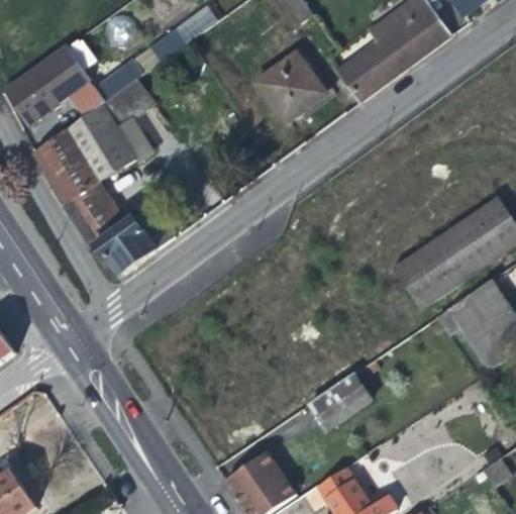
[(312,16),(301,0),(274,0),(295,28),(312,16)]
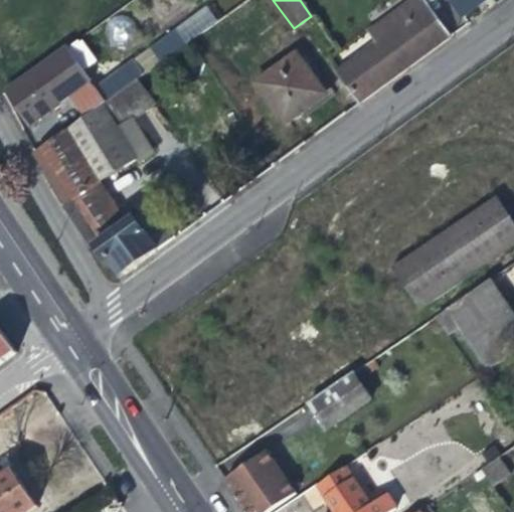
[(336,70),(358,103),(408,65),(449,36),(421,0),(406,0),(365,30),(374,43),(336,70)]
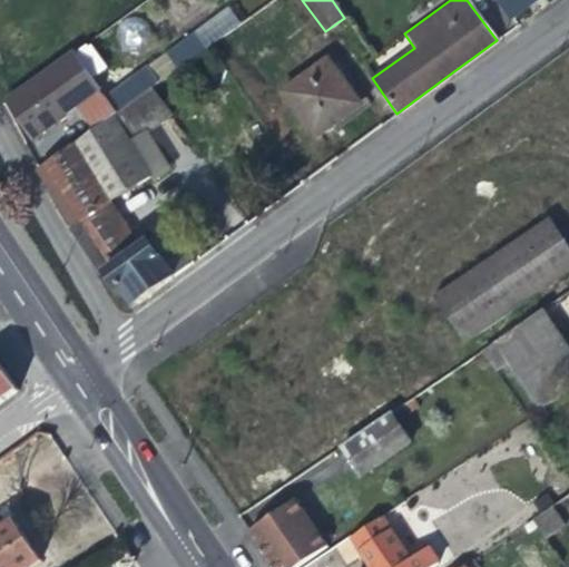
[(497,0),(511,19),(526,7),(523,5),(530,0),(497,0)]
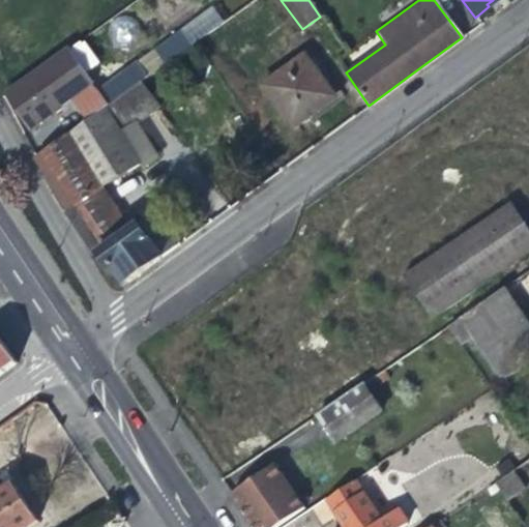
[(140,58),(150,71),(223,20),(212,6),(140,58)]
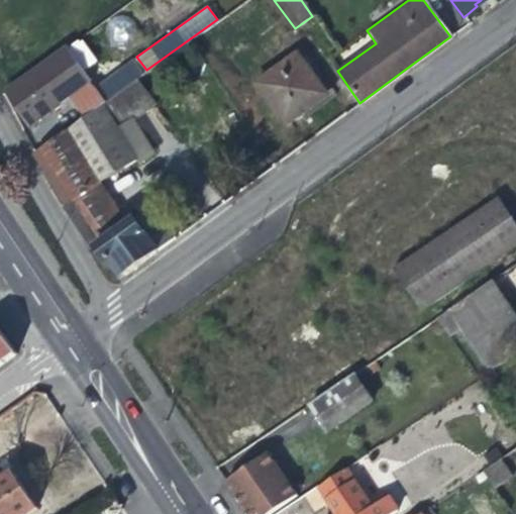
[(47,61),(8,89),(19,106),(31,124),(72,95),(91,82),(66,47),(47,61)]
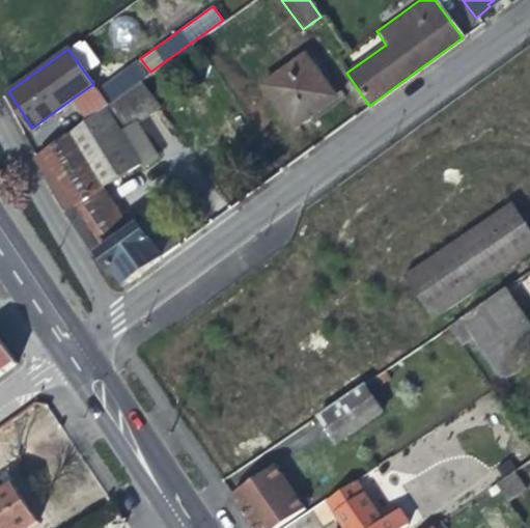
[(304,109),(330,90),(303,55),(262,84),(293,127),(309,115),(304,109)]
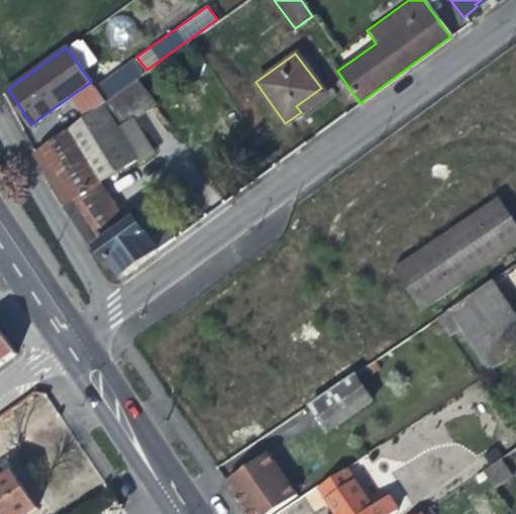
[(108,97),(112,95),(133,79),(146,70),(136,57),(98,84),(108,97)]
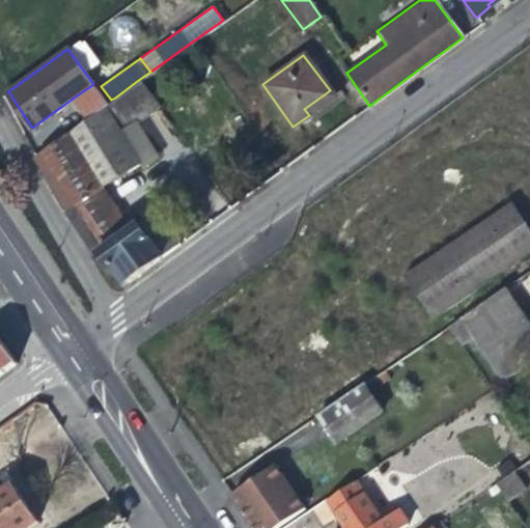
[(157,108),(137,81),(115,98),(134,123),(157,108)]
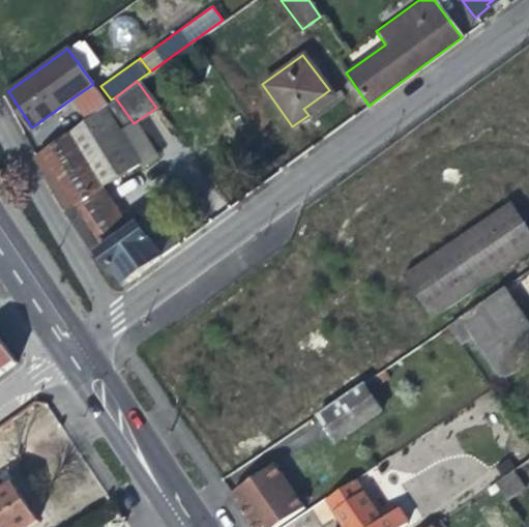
[(111,99),(100,86),(93,84),(74,97),(87,117),(103,106),(111,99)]
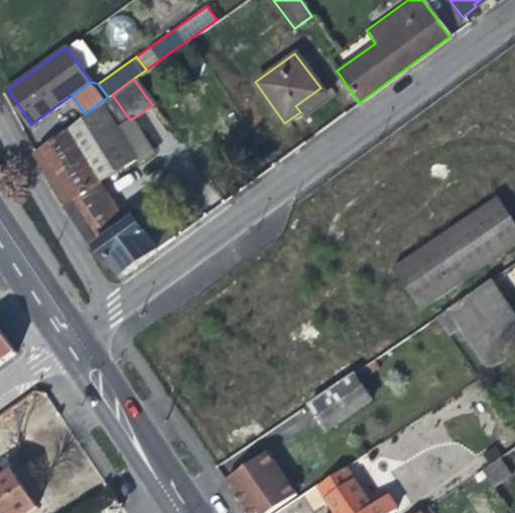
[(325,93),(320,88),(295,106),(300,112),(310,104),(325,93)]
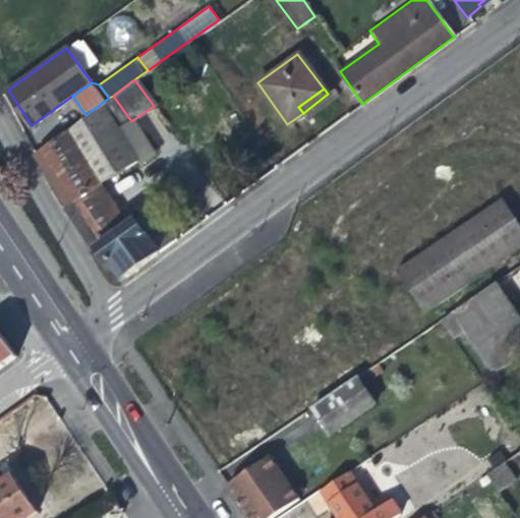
[(117,132),(131,121),(113,96),(109,98),(101,104),(117,132)]
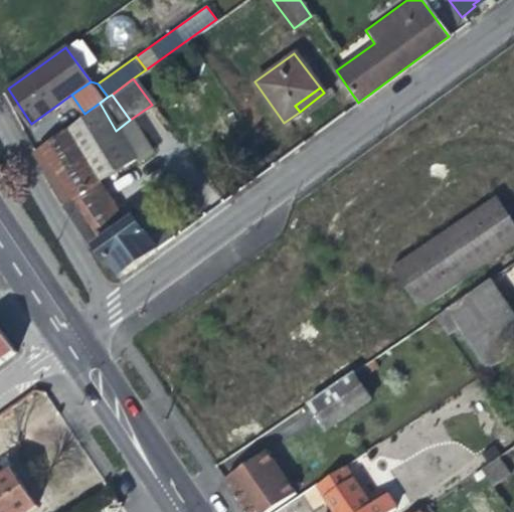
[(133,157),(116,131),(100,103),(84,114),(31,152),(62,205),(101,264),(107,258),(121,275),(155,249),(133,219),(124,225),(96,181),(117,168),(133,157)]
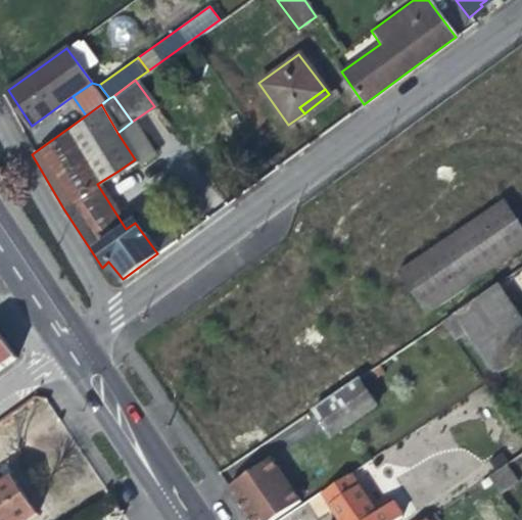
[(425,315),(467,286),(521,249),(521,227),(503,199),(395,271),(425,315)]
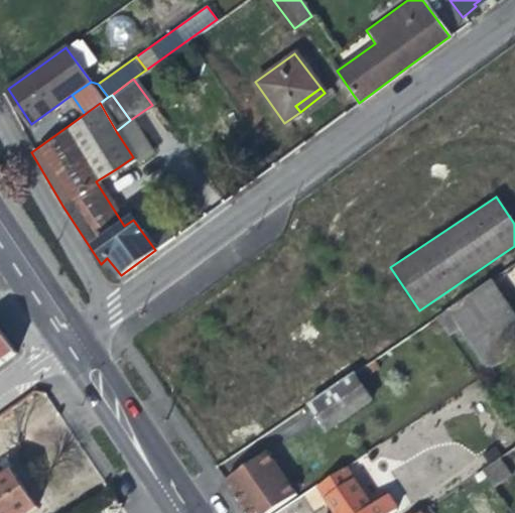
[(514,246),(461,282),(469,293),(490,279),(514,262),(514,246)]
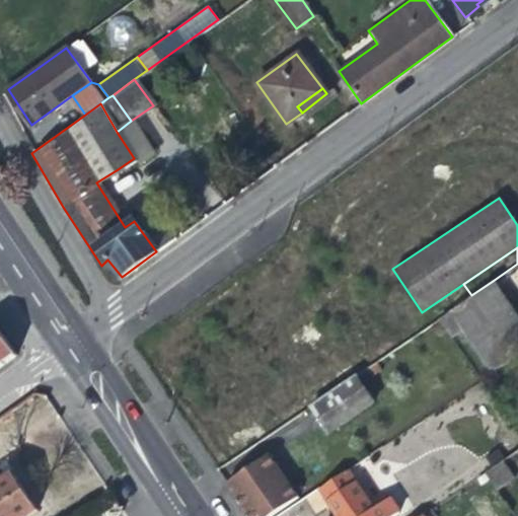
[(517,351),(517,317),(493,281),(471,295),(437,318),(450,338),(460,332),(489,371),(517,351)]
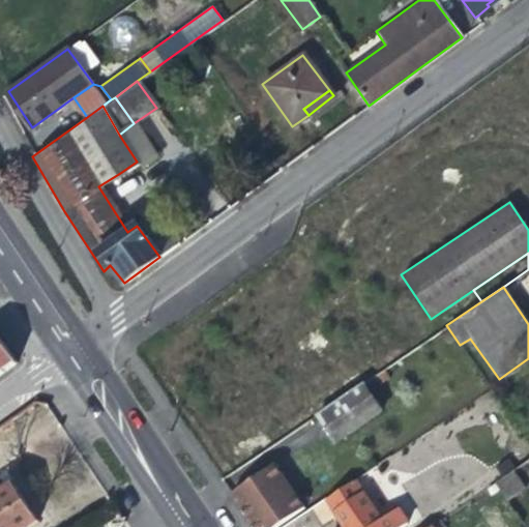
[(0,369),(18,356),(0,331),(0,369)]
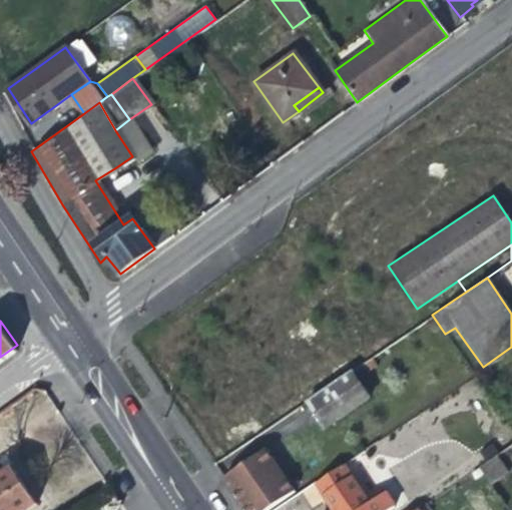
[(350,370),(304,401),(324,430),(369,399),(350,370)]
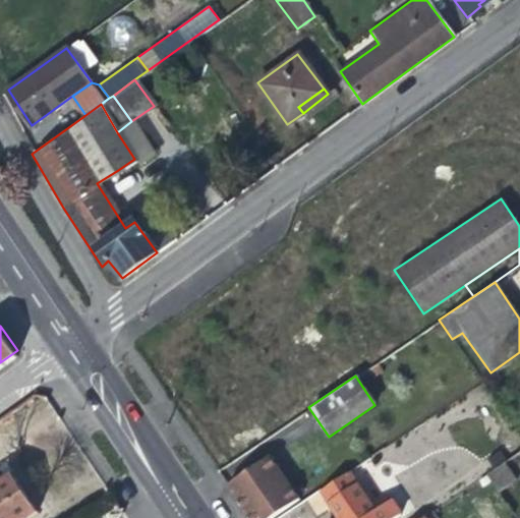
[(268,453),(224,481),(241,508),(248,517),(276,517),(300,502),(268,453)]
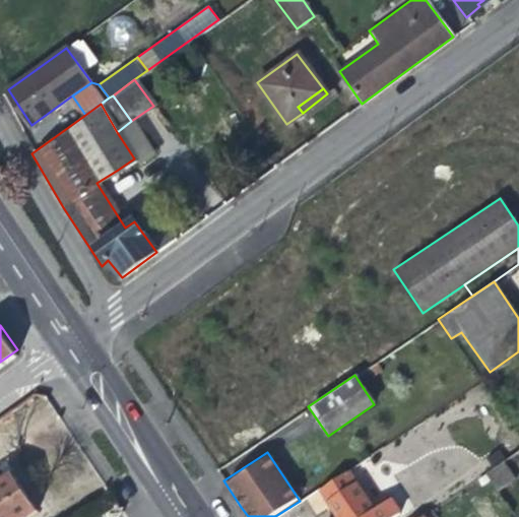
[(398,516),(361,459),(348,467),(318,489),(336,516),(398,516)]
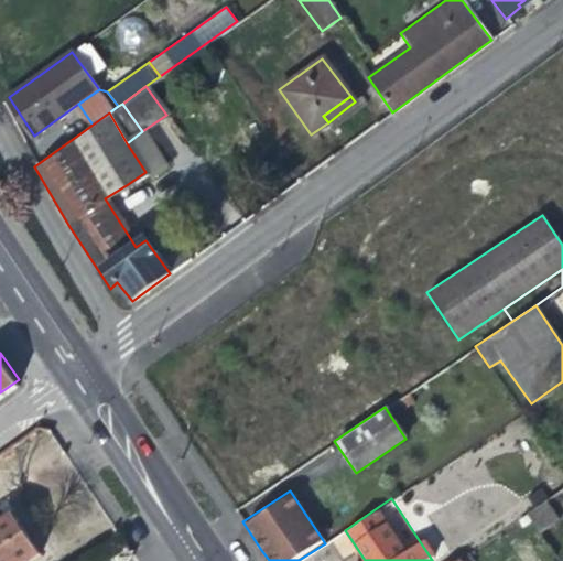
[(545,499),(526,513),(539,531),(559,518),(545,499)]
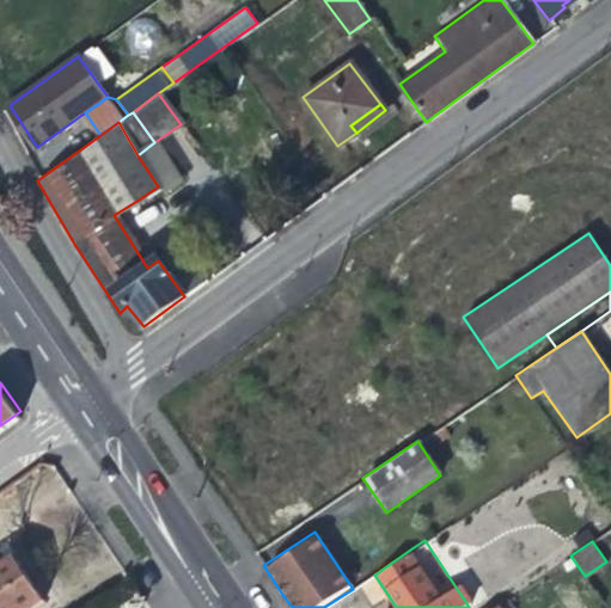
[(0,607),(25,607),(44,595),(29,573),(13,552),(0,559),(0,607)]
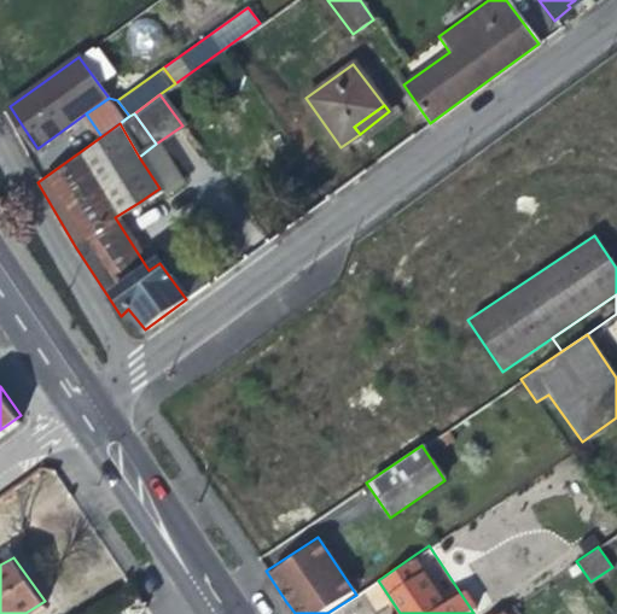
[(519,613),(513,603),(502,610),(505,613),(519,613)]
